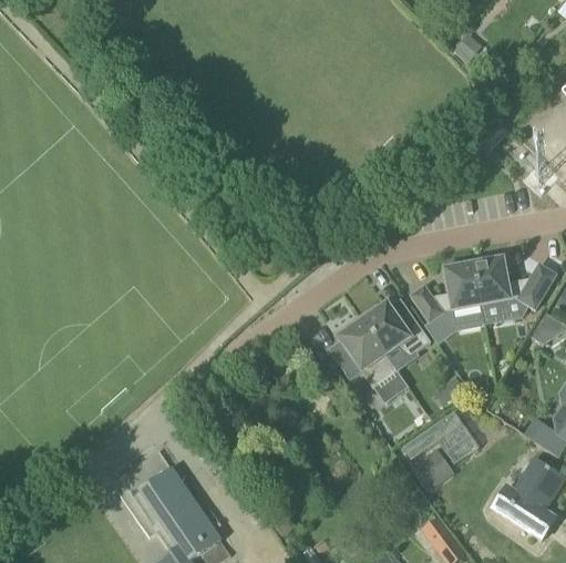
[(402,0),(415,11),(425,0),(402,0)]
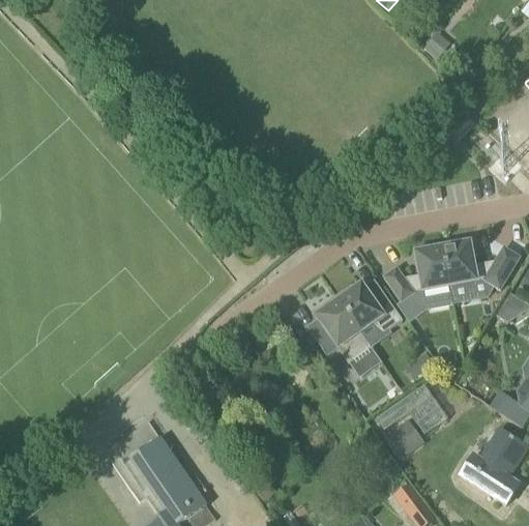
[(450,44),(438,31),(424,46),(437,58),(450,44)]
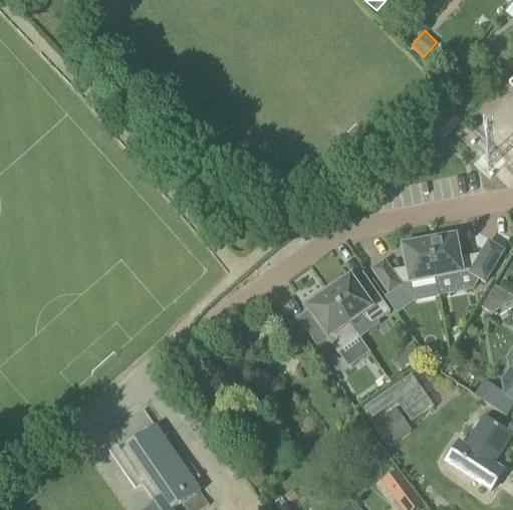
[(460,118),(453,111),(436,129),(443,136),(460,118)]
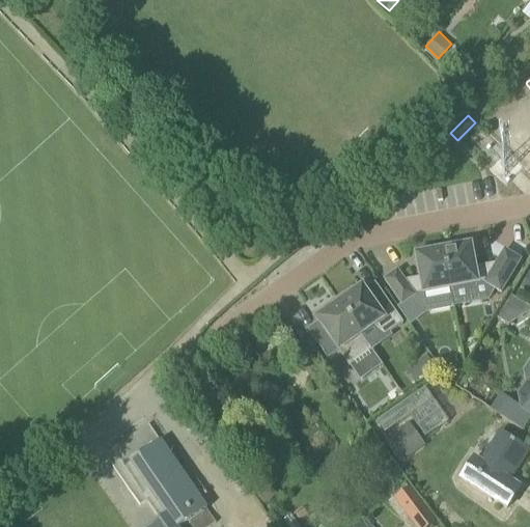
[(459,241),(443,244),(451,285),(477,280),(477,279),(485,278),(484,280),(501,289),(521,257),(504,247),(497,259),(474,265),(471,243),(461,245),(459,241)]
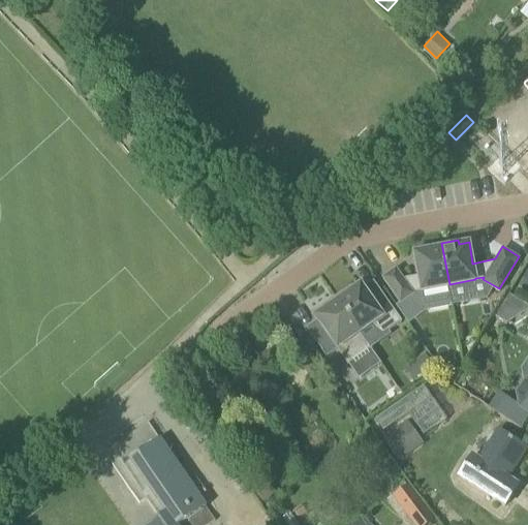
[(449,284),(441,243),(425,246),(426,250),(415,252),(420,273),(403,276),(396,267),(383,276),(401,301),(413,291),(413,290),(423,288),(423,289),(449,284)]
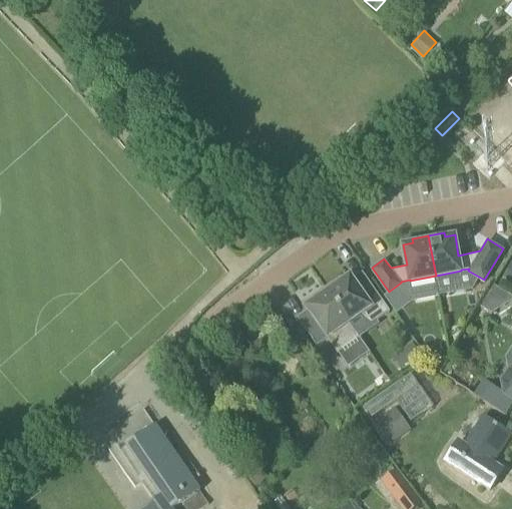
[(511,261),(509,259),(500,273),(511,279),(511,261)]
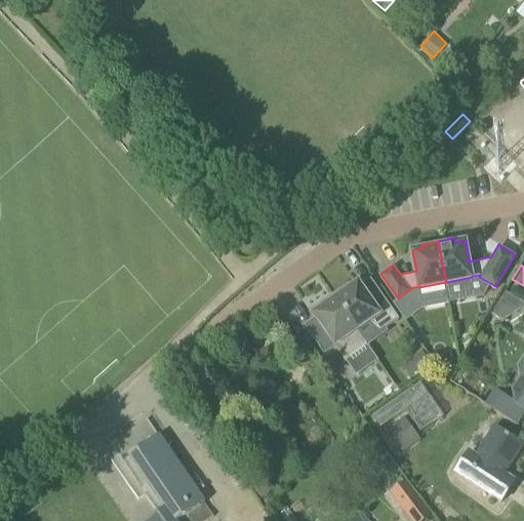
[(332,294),(357,329),(368,321),(379,330),(398,317),(375,285),(364,292),(357,283),(349,288),(347,285),(332,294)]
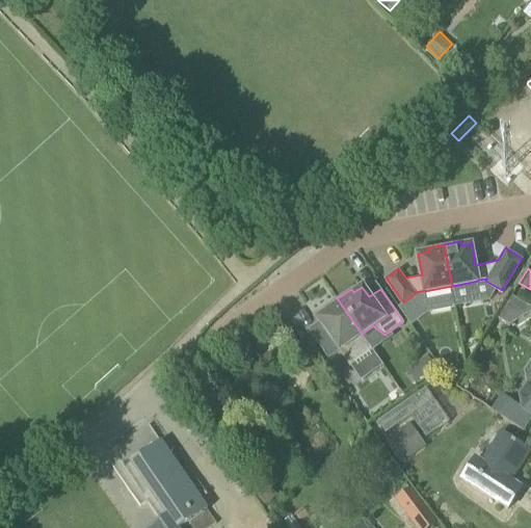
[(525,313),(530,309),(530,306),(510,293),(497,316),(509,322),(525,313)]
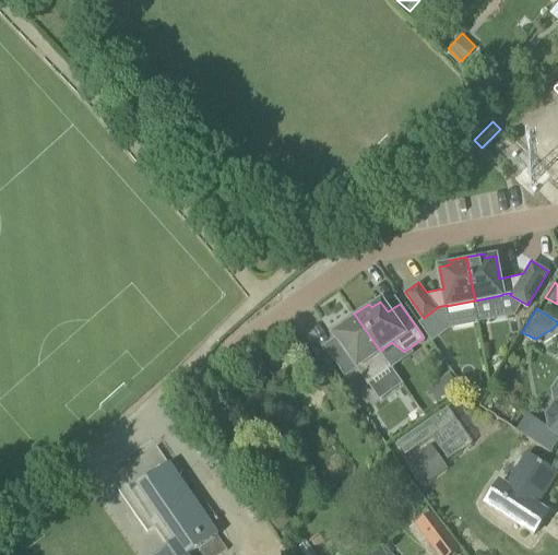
[(391,366),(380,351),(354,314),(340,325),(342,328),(333,334),(341,344),(329,353),(345,375),(356,367),(367,382),(391,366)]
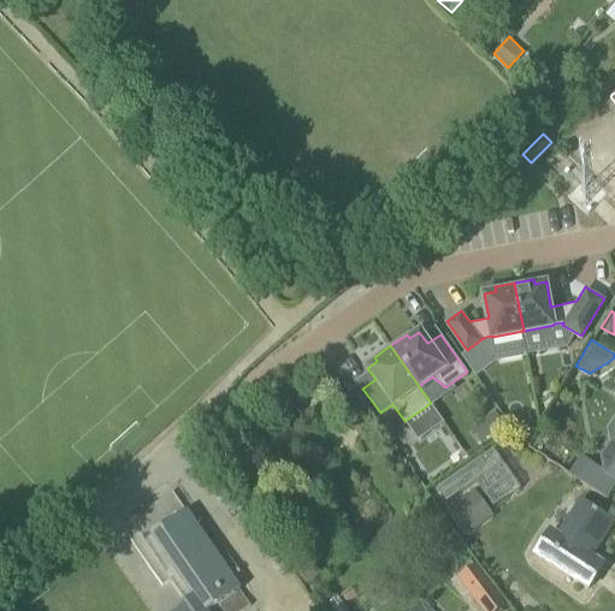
[(483,445),(506,427),(494,410),(482,419),(488,427),(475,435),(483,445)]
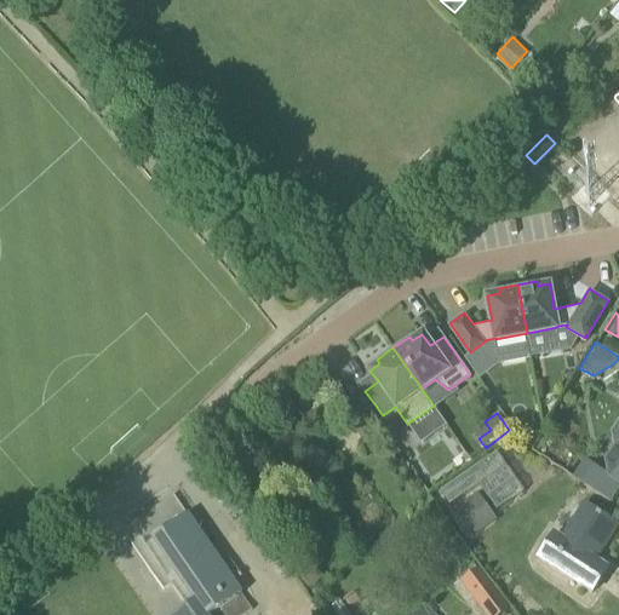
[(618,444),(613,447),(605,460),(608,475),(618,482),(618,444)]
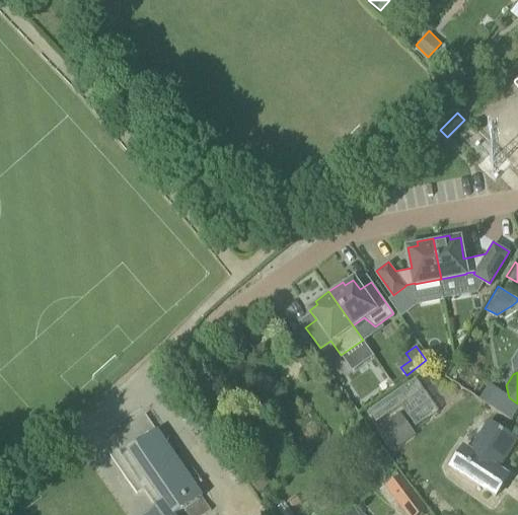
[(415,374),(366,409),(373,420),(397,402),(414,425),(438,408),(415,374)]
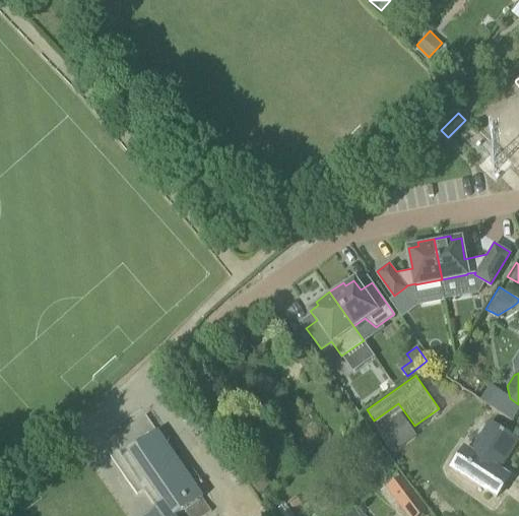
[(400,411),(374,429),(390,452),(415,435),(400,411)]
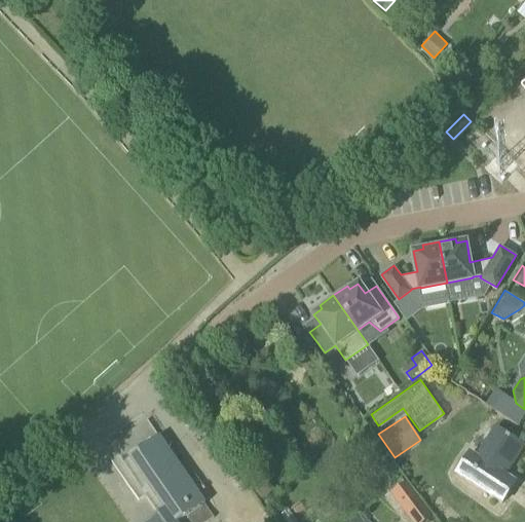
[(202,521),(214,515),(148,421),(146,418),(110,445),(117,441),(128,456),(123,460),(141,486),(158,512),(144,521),(202,521)]
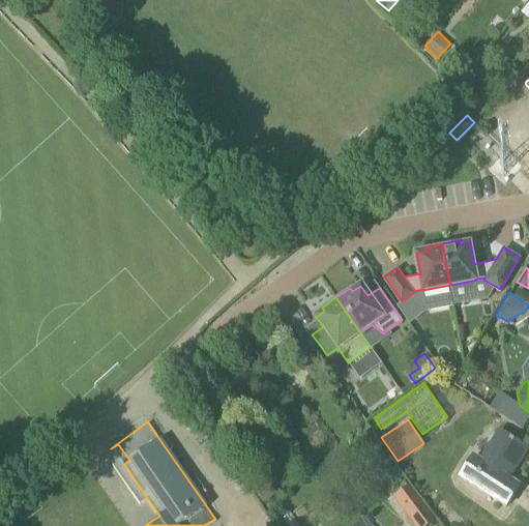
[(473,455),(460,475),(505,505),(519,485),(506,477),(526,447),(498,430),(478,459),(473,455)]
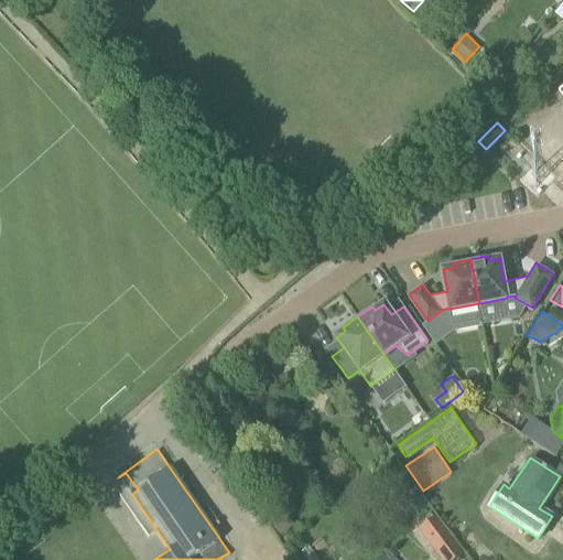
[(420,529),(443,559),(450,559),(463,551),(437,516),(420,529)]
